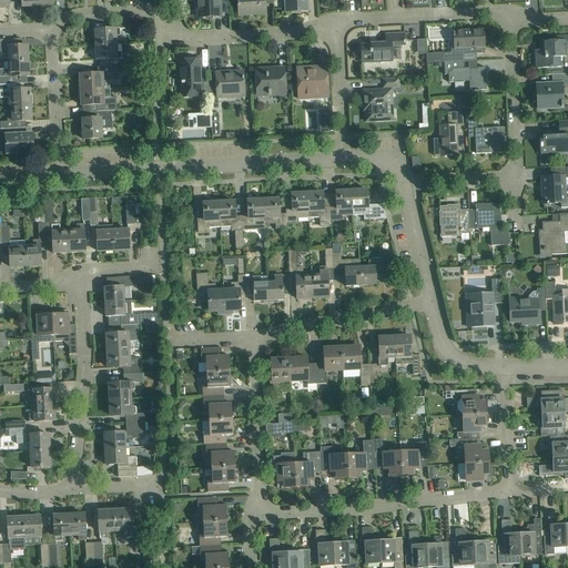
[(196,0),(199,18),(221,17),(220,3),(230,3),(229,0),(196,0)]
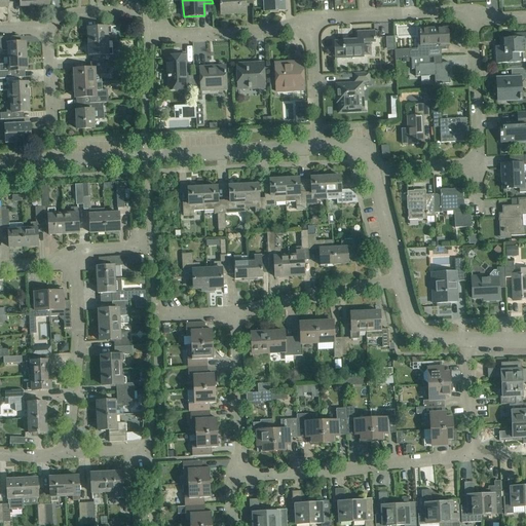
[(253,4),(252,0),(220,0),(221,4),(221,14),(246,12),(246,4),(253,4)]
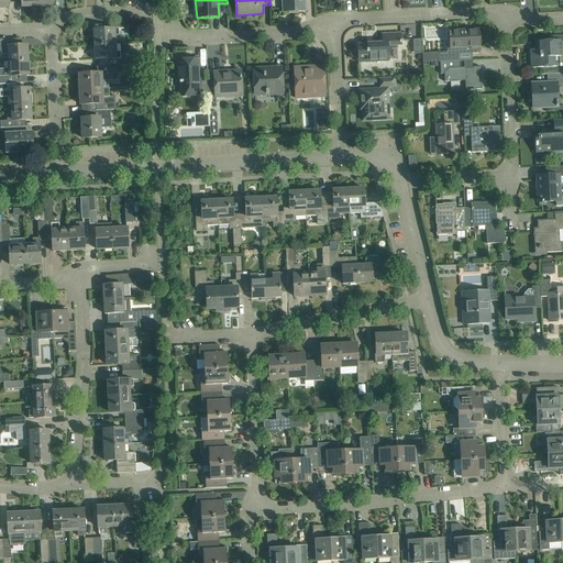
[(282,0),(282,1),(283,12),(298,11),(298,12),(306,12),(305,0),(282,0)]
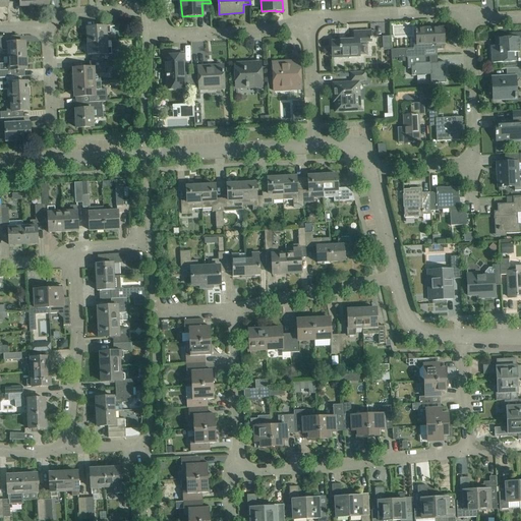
[(89,42),(107,41),(106,34),(110,34),(110,26),(116,26),(116,19),(101,20),(101,26),(88,27),(89,42)]
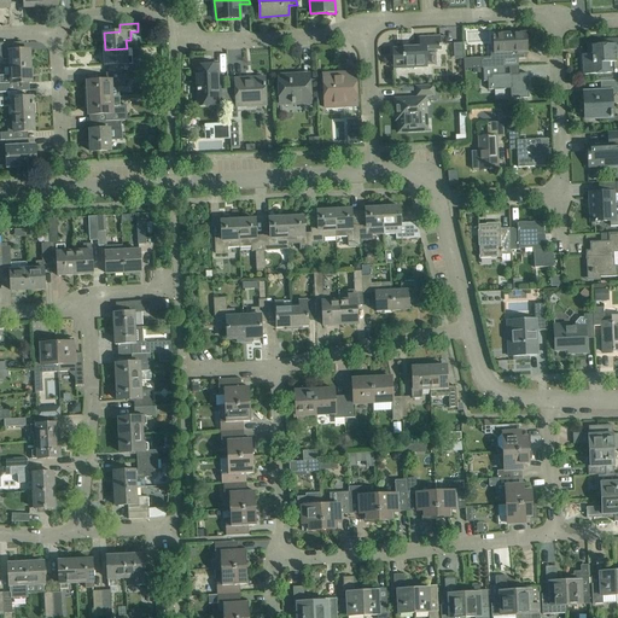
[(490,60),(483,60),(483,69),(503,68),(519,66),(518,57),(525,57),(525,52),(526,52),(525,33),(513,33),(508,33),(494,34),(495,46),(495,53),(490,53),(490,60)]
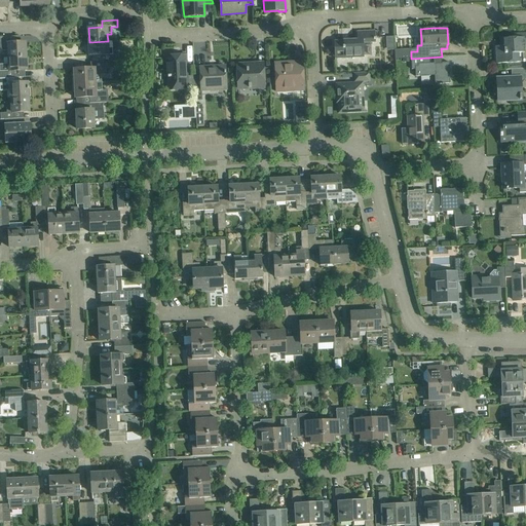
[(334,57),(335,57),(335,60),(364,58),(364,44),(372,43),(372,31),(358,32),(358,40),(344,41),(344,40),(343,40),(343,42),(334,42),(335,49),(334,49),(334,57)]
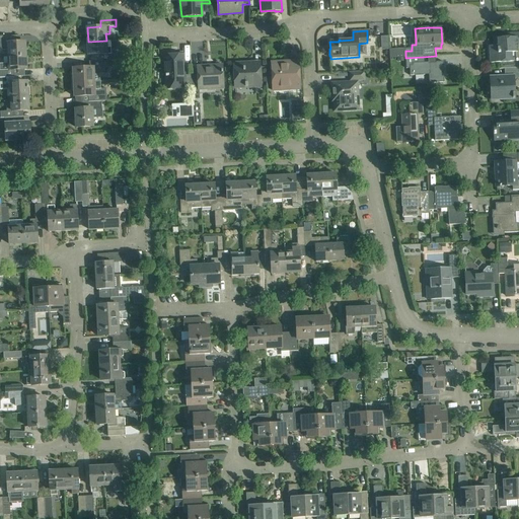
[(498,46),(489,46),(490,63),(500,63),(504,63),(504,68),(514,68),(518,68),(518,62),(517,41),(518,40),(518,32),(509,33),(509,38),(497,39),(498,43),(498,46)]
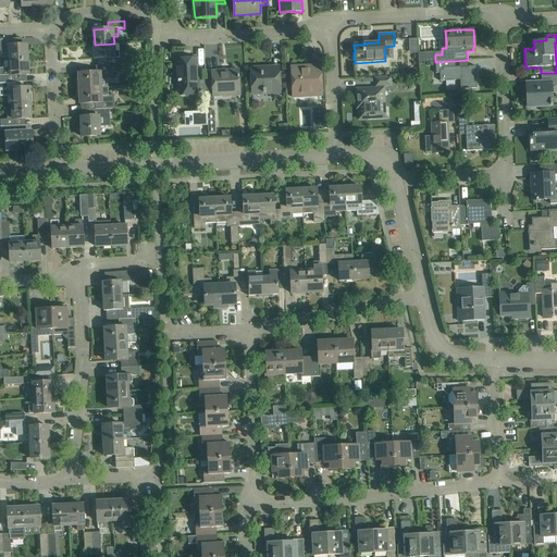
[(114,44),(95,45),(95,60),(110,59),(110,65),(118,64),(126,64),(126,58),(119,59),(119,51),(114,52),(114,44)]
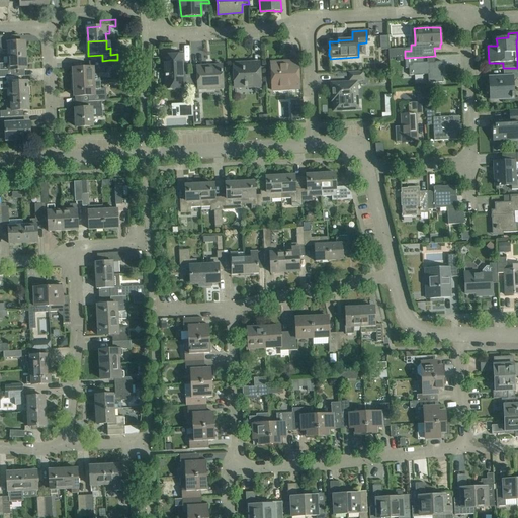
[(8,57),(25,56),(25,42),(8,42),(8,57)]
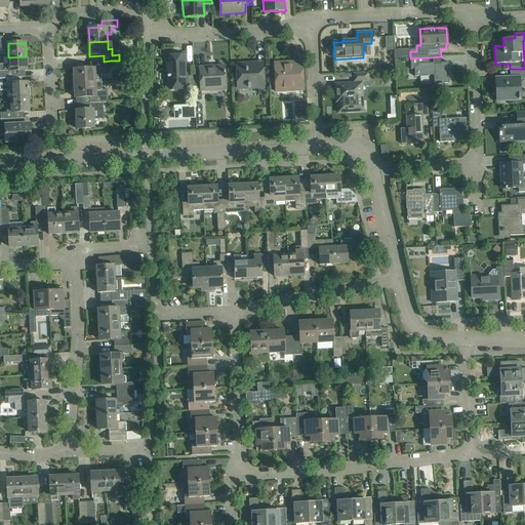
[(194,86),(194,78),(187,78),(186,55),(165,56),(166,90),(167,90),(167,87),(187,86),(187,89),(187,91),(195,90),(194,86)]
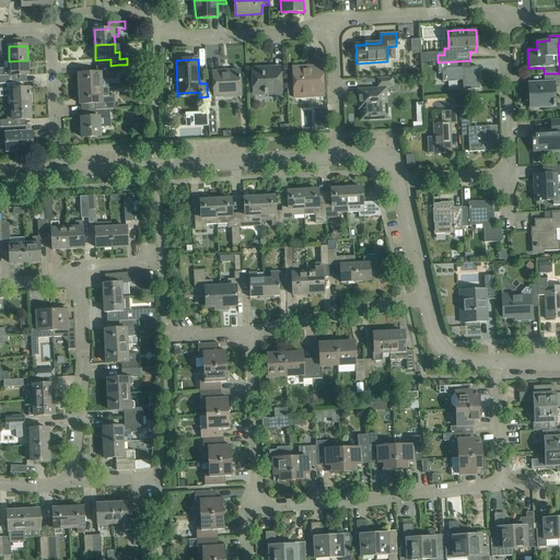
[(0,69),(0,70),(0,76),(0,83),(8,83),(8,76),(10,76),(28,74),(27,60),(9,61),(10,69),(0,69)]
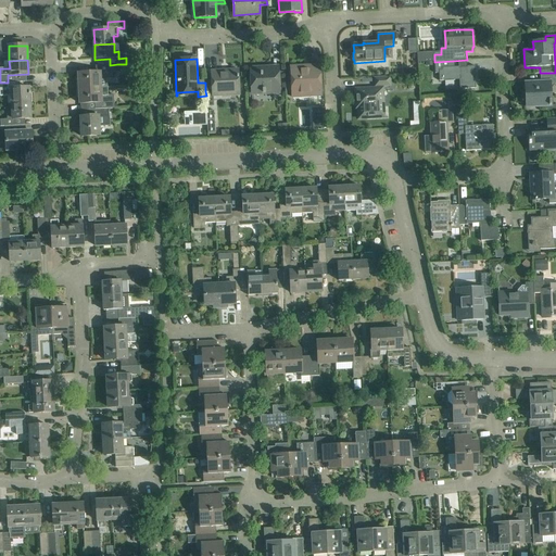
[(453,61),(434,62),(436,73),(440,73),(440,81),(459,80),(459,89),(465,89),(476,88),(475,66),(467,66),(467,67),(459,68),(459,67),(453,67),(453,61)]
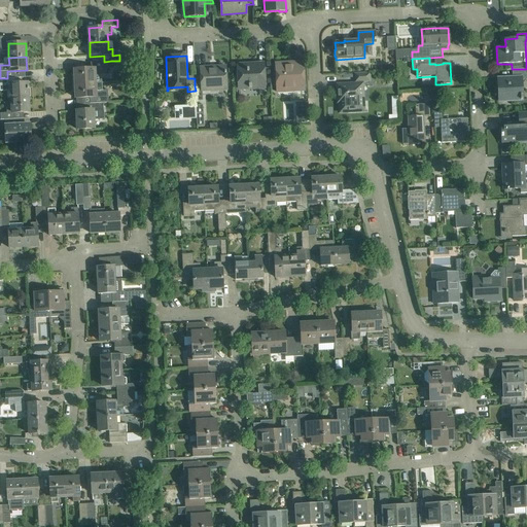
[(111,61),(104,62),(91,63),(91,69),(74,70),(75,84),(96,83),(95,75),(107,75),(107,68),(111,68),(111,61)]
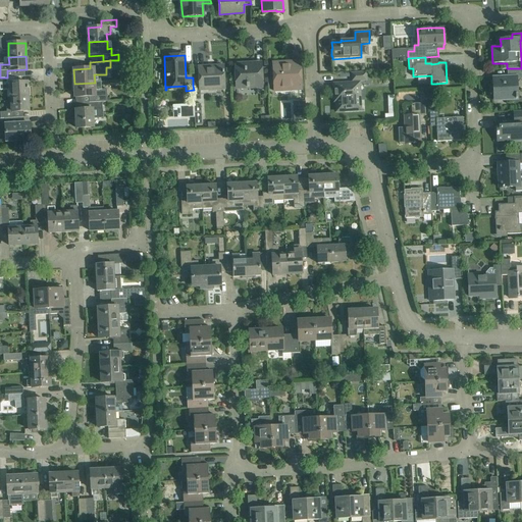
[(237,88),(262,87),(261,73),(261,63),(252,64),(252,65),(246,65),(246,64),(236,64),(236,74),(237,88)]
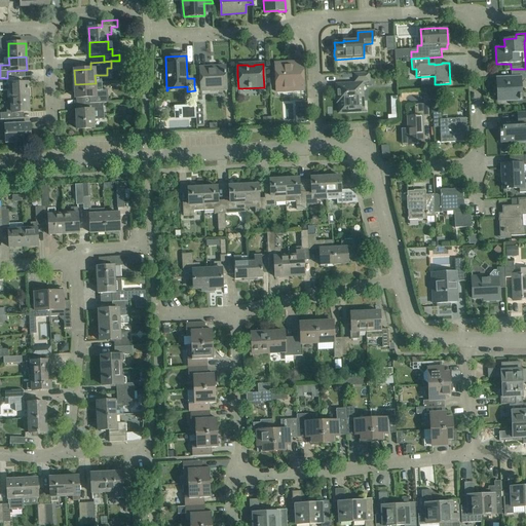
[(275,66),(275,76),(276,91),(304,90),(302,65),(275,66)]
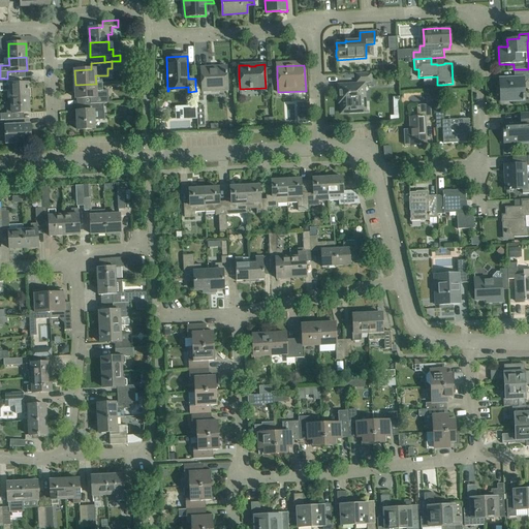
[(201,79),(195,79),(195,87),(196,91),(196,100),(203,100),(203,92),(227,91),(227,80),(226,69),(212,70),(212,67),(200,67),(201,79)]
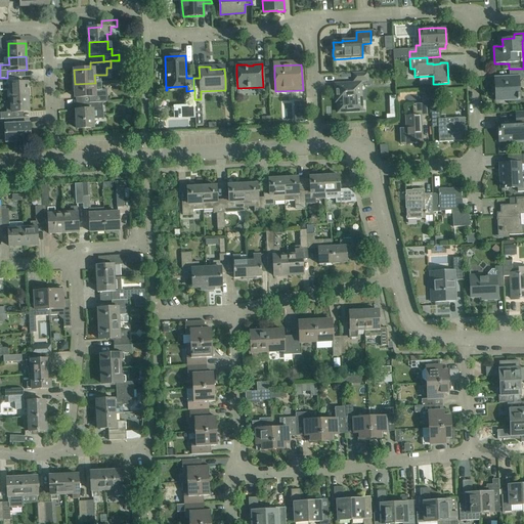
[(495,80),(494,80),(494,86),(495,86),(496,98),(500,98),(500,100),(511,99),(520,99),(519,80),(523,79),(523,68),(523,69),(519,69),(509,69),(510,78),(506,78),(495,78),(495,80)]
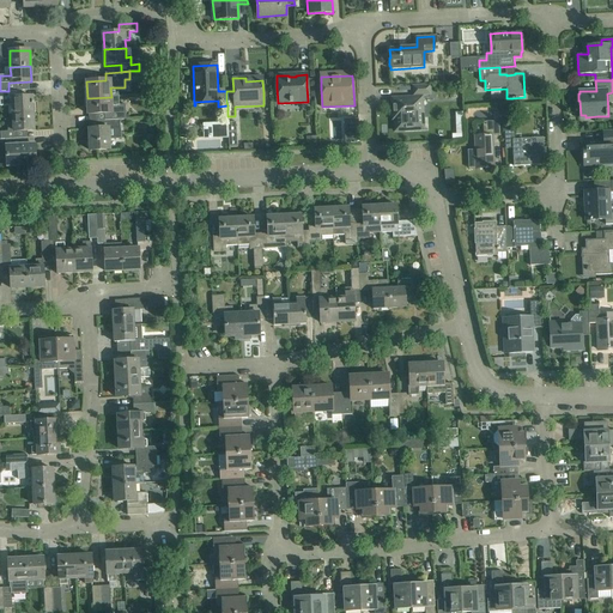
[(395,132),(416,131),(423,131),(422,95),(430,95),(430,86),(413,87),(414,96),(416,96),(416,98),(404,98),(392,99),(393,119),(395,119),(395,132)]
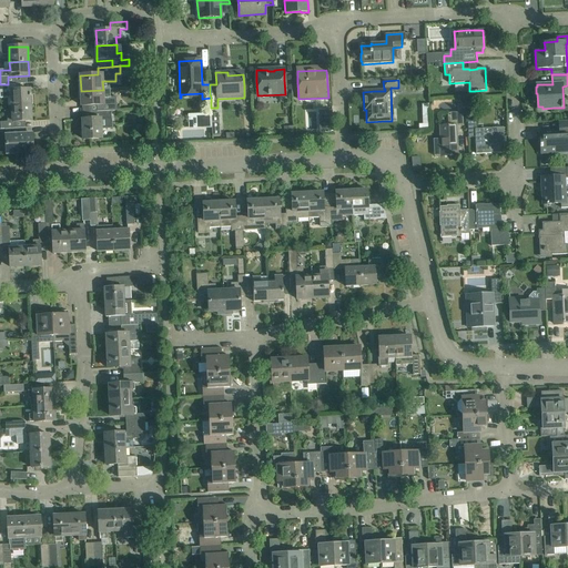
[(9,91),(8,84),(0,84),(0,91),(6,91),(6,98),(11,98),(12,107),(30,105),(30,97),(30,90),(9,91)]
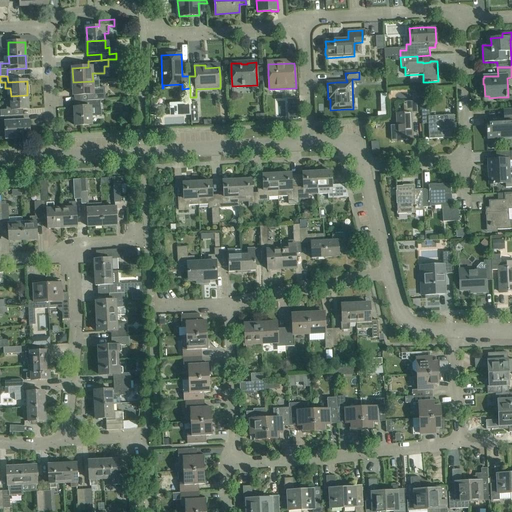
[(73,82),(74,95),(87,95),(87,101),(100,100),(105,100),(105,88),(98,88),(98,80),(93,81),(73,82)]
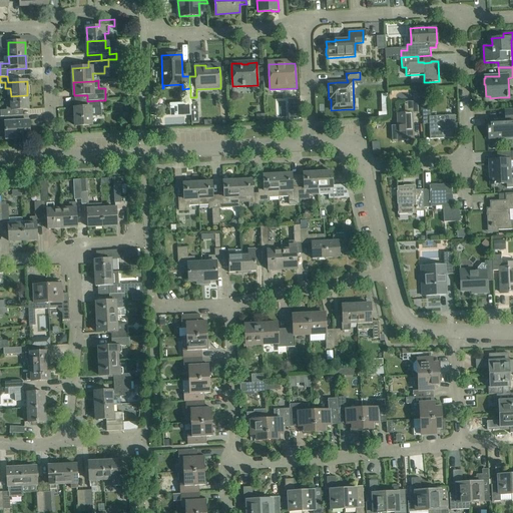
[(27,95),(11,96),(11,103),(6,103),(6,110),(0,110),(0,112),(0,116),(4,116),(14,116),(14,110),(28,109),(27,95)]
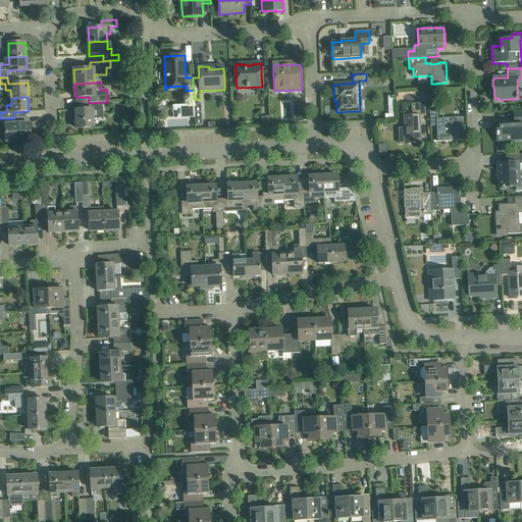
[(102,102),(89,103),(83,103),(83,109),(75,110),(76,128),(93,127),(93,117),(103,117),(102,102)]
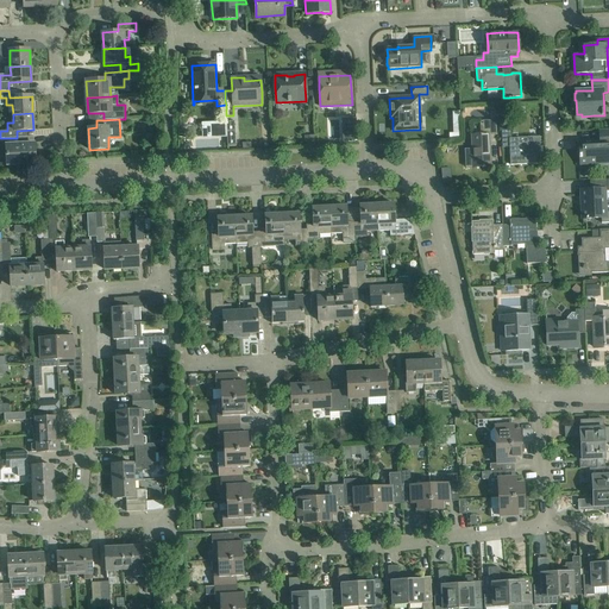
[(356,119),(344,119),(345,143),(357,143),(356,119)]
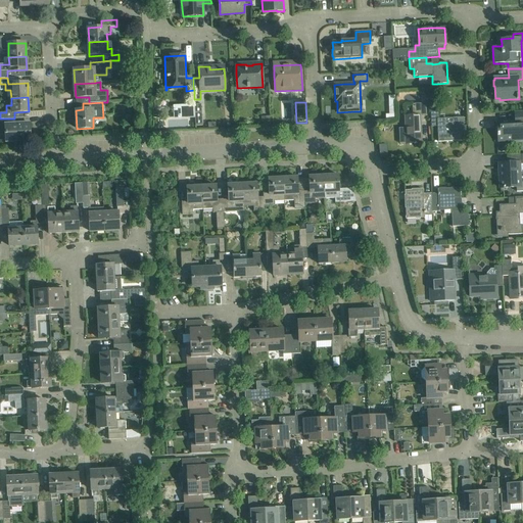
[(195,116),(195,126),(202,125),(201,103),(194,104),(194,106),(195,116)]
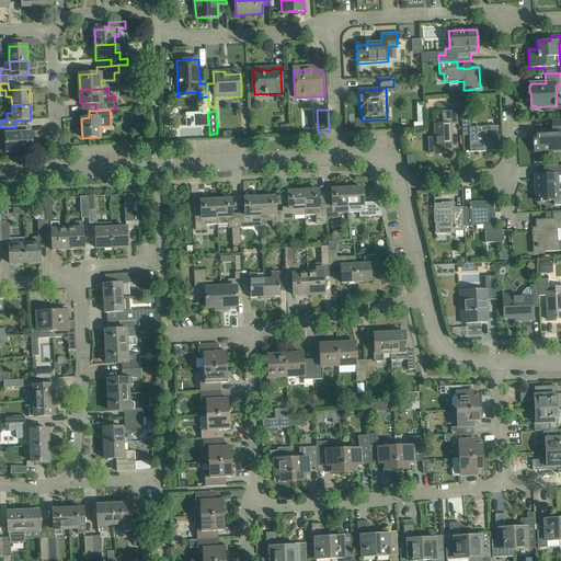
[(434,125),(435,144),(435,155),(444,153),(444,156),(447,156),(446,153),(453,153),(451,124),(458,124),(457,112),(443,112),(443,125),(434,125)]
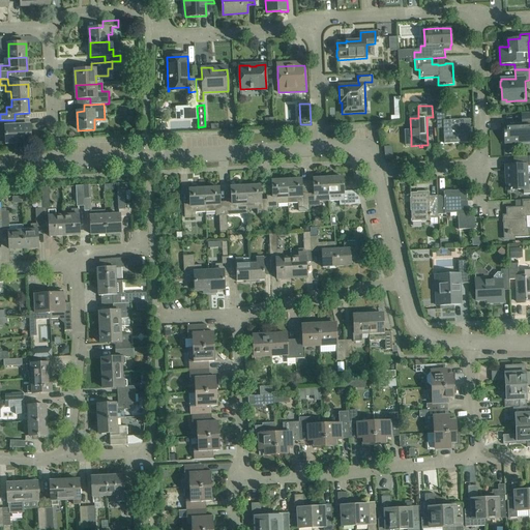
[(176,109),(177,119),(198,118),(197,108),(176,109)]
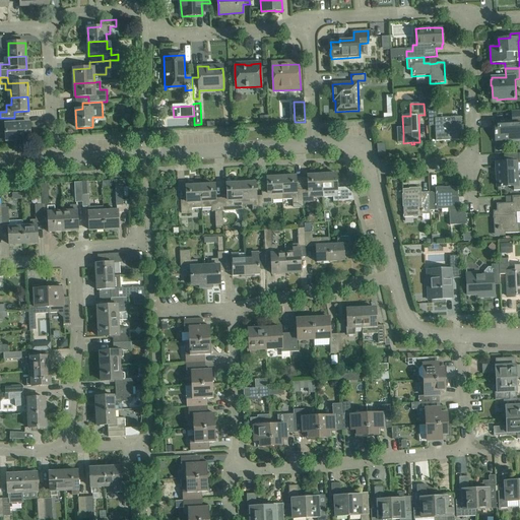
[(387,113),(384,113),(384,118),(393,118),(393,110),(387,110),(387,113)]
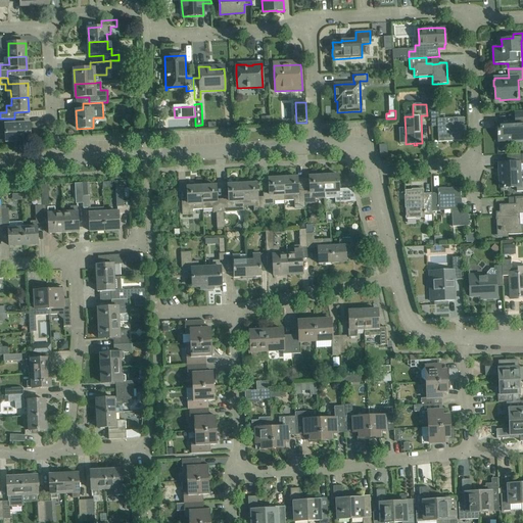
[(497,141),(508,141),(522,139),(522,110),(514,111),(515,121),(498,122),(498,133),(497,133),(497,141)]
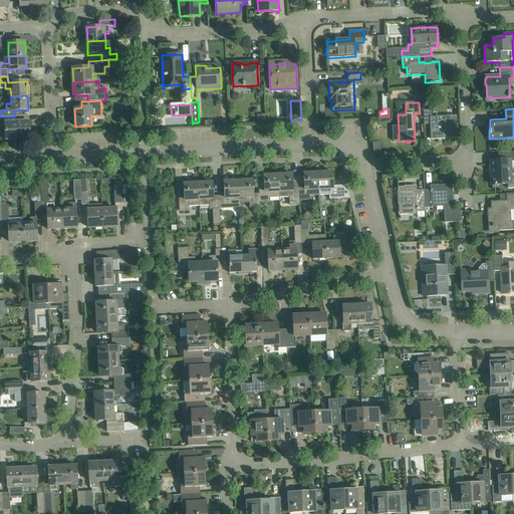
[(430,124),(430,130),(431,140),(445,139),(445,137),(448,137),(448,139),(457,139),(456,115),(432,116),(432,109),(424,109),(424,124),(430,124)]
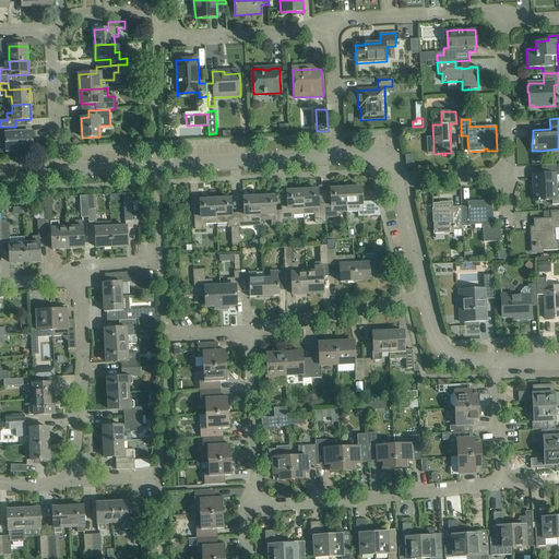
[(15,127),(4,127),(6,131),(7,152),(33,151),(32,132),(26,132),(25,126),(15,127)]
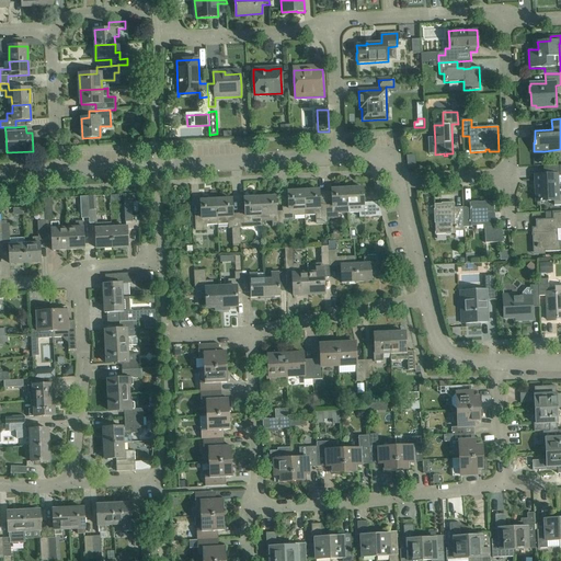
[(552,174),(535,175),(536,185),(537,185),(537,190),(536,190),(536,202),(553,201),(554,206),(560,205),(560,195),(558,195),(557,179),(557,174),(552,174)]
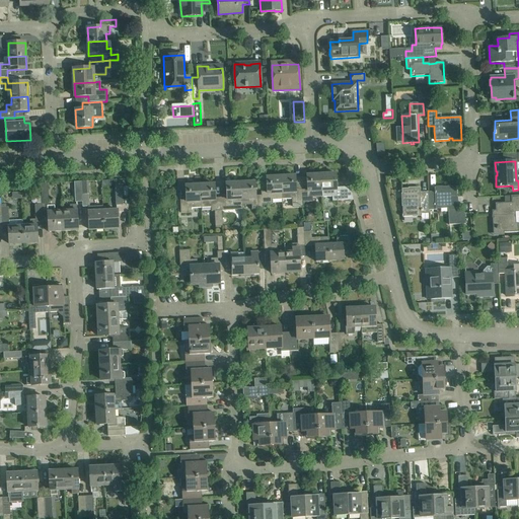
[(336,173),(321,174),(322,197),(332,197),(332,201),(343,201),(353,200),(350,187),(337,188),(336,173)]
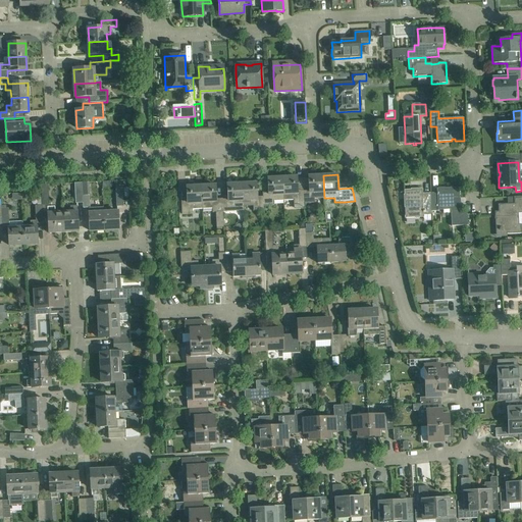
[(324,198),(323,175),(308,176),(309,191),(304,191),(304,204),(314,203),(314,199),(324,198)]
